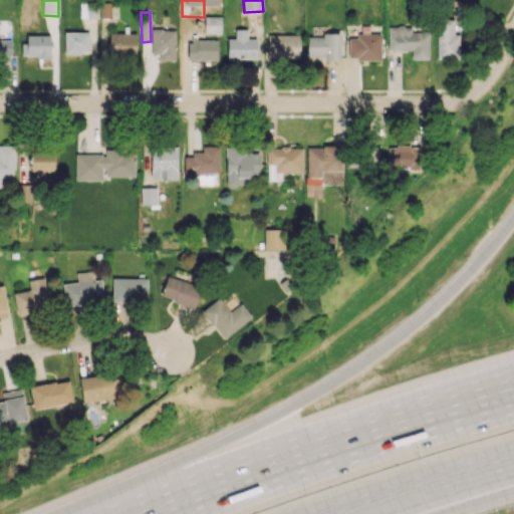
[(205,33),(221,33),(221,16),(204,16),(205,33)]
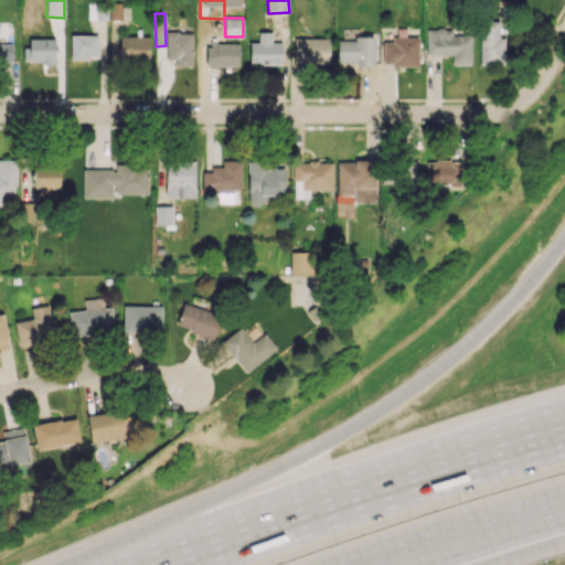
[(505,38),(499,36),(499,21),(480,21),(480,64),(504,64),(505,38)]
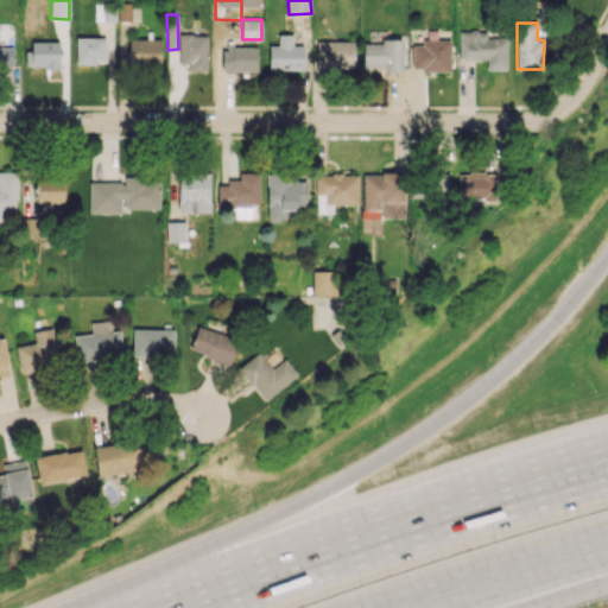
[(450,70),(450,39),(437,40),(437,30),(428,31),(428,43),(412,43),(412,70),(450,70)]
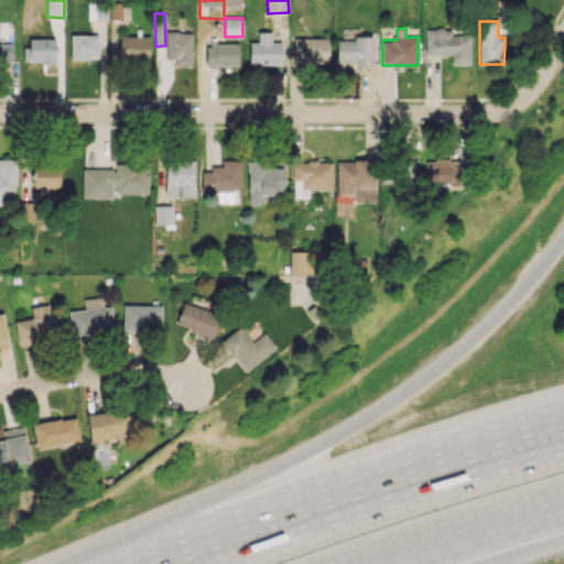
[(426,54),(452,54),(452,64),(470,65),(470,34),(452,34),(452,29),(426,29),(426,54)]
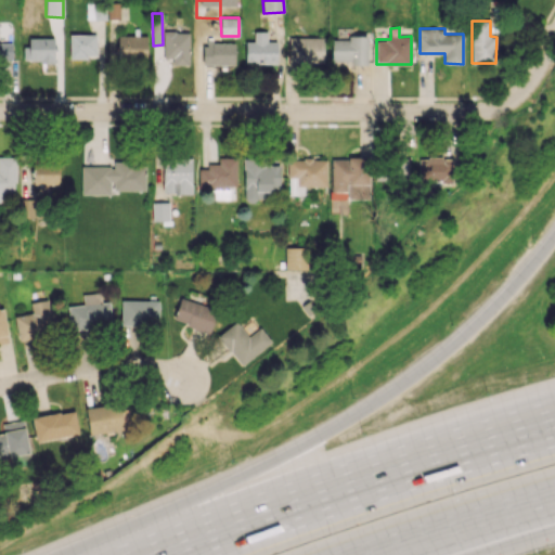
[(172,59),(172,65),(189,65),(190,31),(164,31),(163,57),(172,59)]
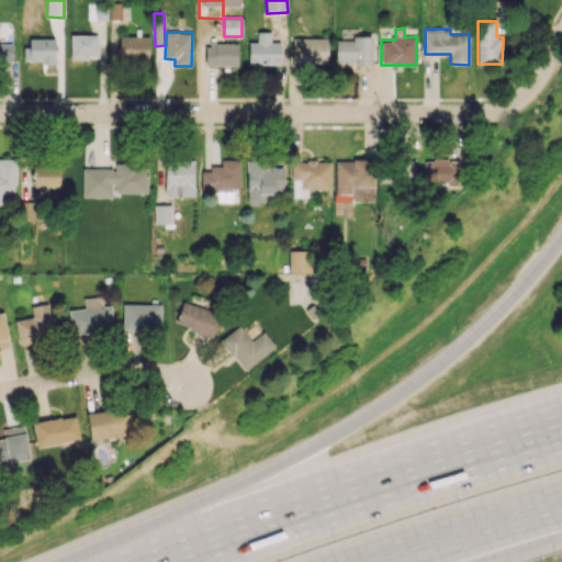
[(248,42),(249,64),(281,64),(281,42),(270,42),(270,32),(257,32),(257,42),(248,42)]
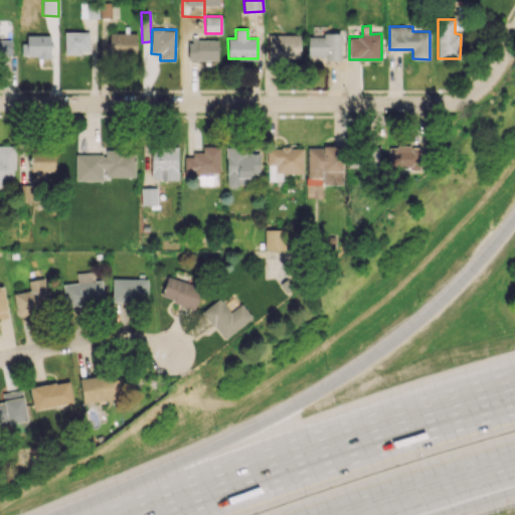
[(64,32),(64,54),(93,53),(93,38),(92,38),(92,31),(64,32)]
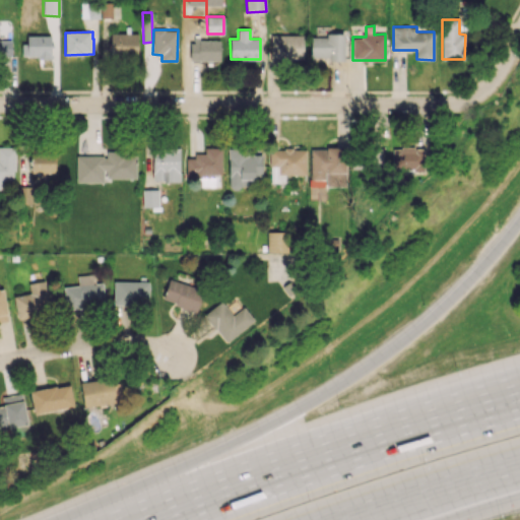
[(111,34),(111,55),(137,55),(137,33),(111,34)]
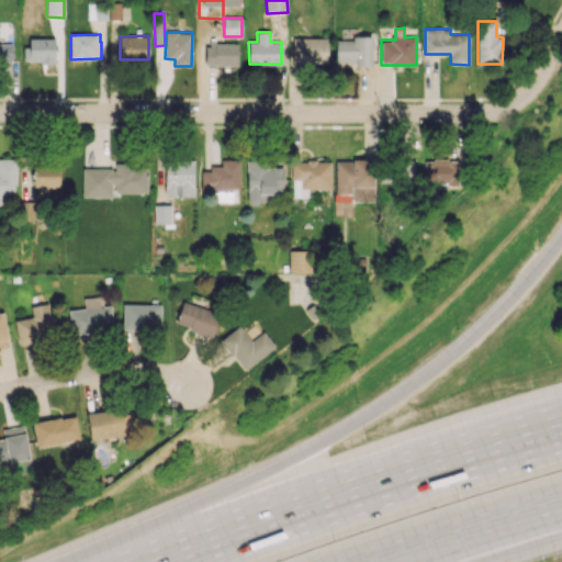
[(328,38),(292,37),(292,62),(327,63),(328,38)]
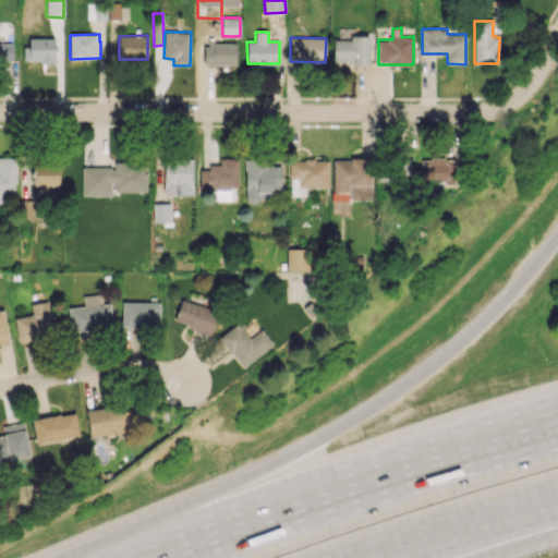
[(370,38),(334,37),(334,63),(370,63),(370,38)]
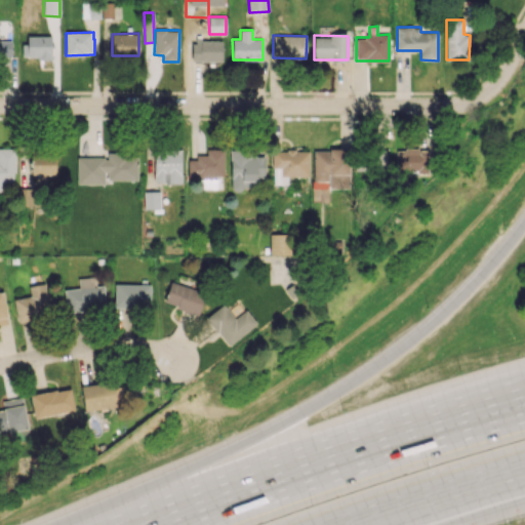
[(50,36),(25,36),(25,57),(51,57),(50,36)]
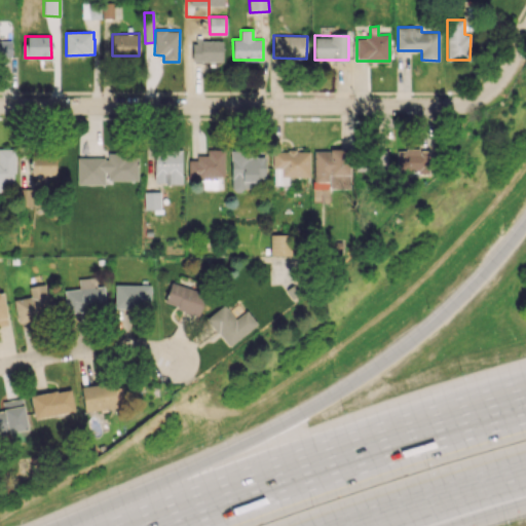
[(222,61),(223,39),(196,39),(196,43),(192,42),(192,61),(222,61)]
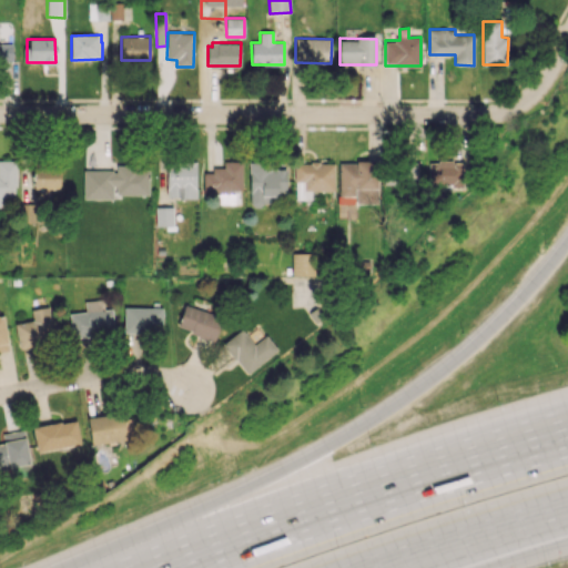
[(0,61),(12,61),(12,43),(0,43),(0,61)]
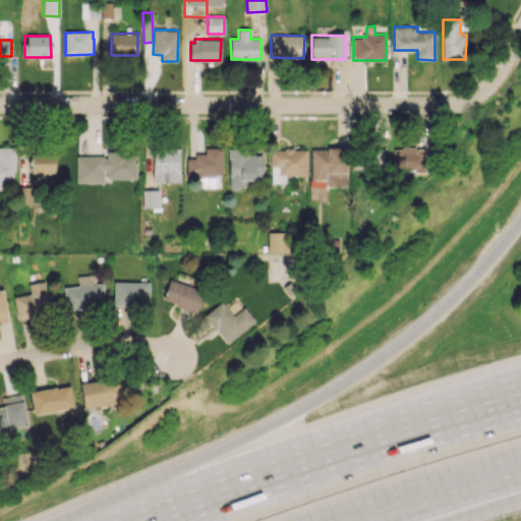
[(0,189),(0,180),(14,180),(14,147),(0,147),(0,189)]
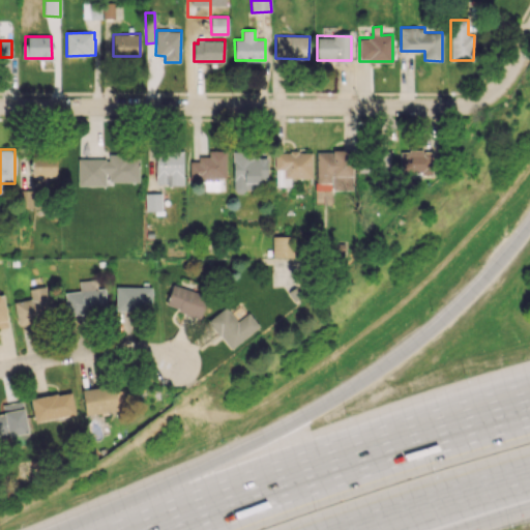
[(390,150),(371,149),(369,173),(389,174),(390,150)]
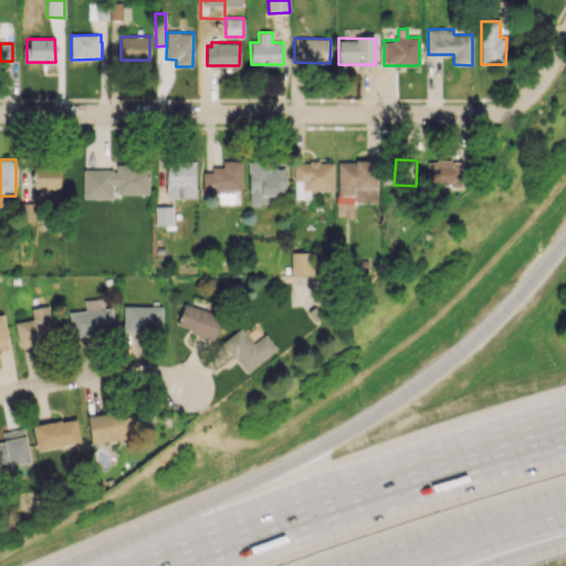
[(241,190),(241,160),(223,160),(222,167),(211,166),(211,173),(202,171),(202,190),(241,190)]
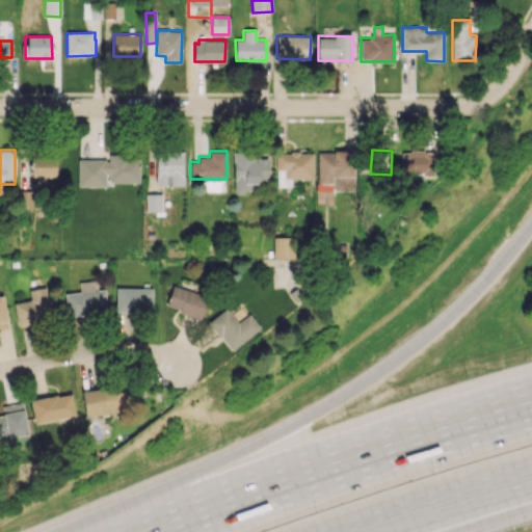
[(317,182),(334,183),(334,190),(353,191),(354,152),(318,151),(317,182)]
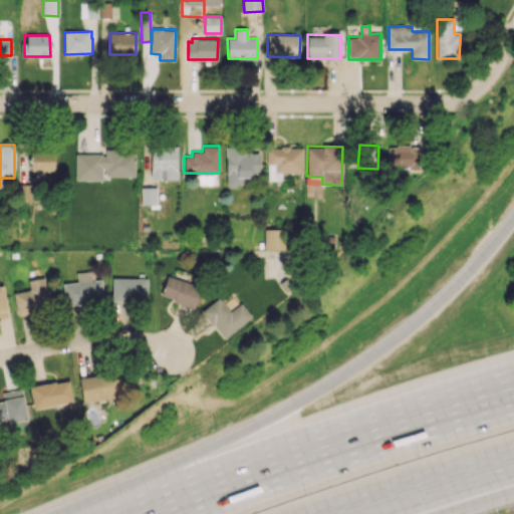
[(420,146),(388,146),(388,169),(419,169),(420,146)]
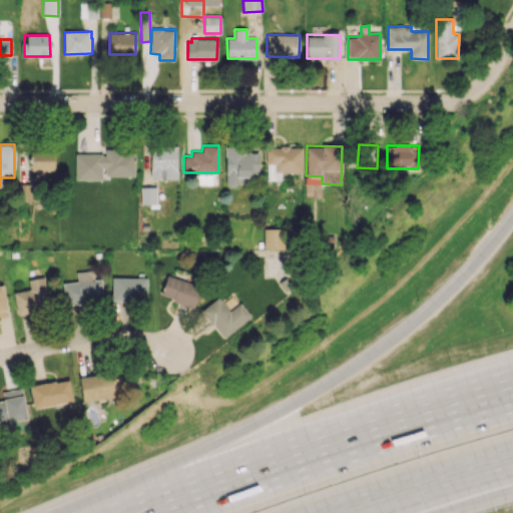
[(224,147),(226,185),(247,184),(246,176),(259,175),(259,152),(244,152),(244,146),(224,147)]
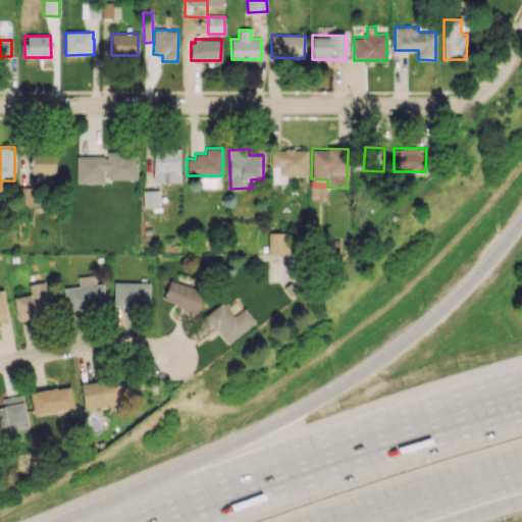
[(180,181),(180,150),(154,150),(153,181),(180,181)]
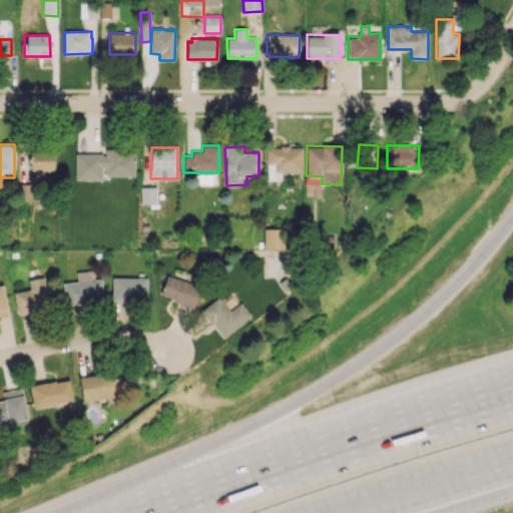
[(302,147),(267,147),(267,180),(281,180),(281,172),(302,172),(302,147)]
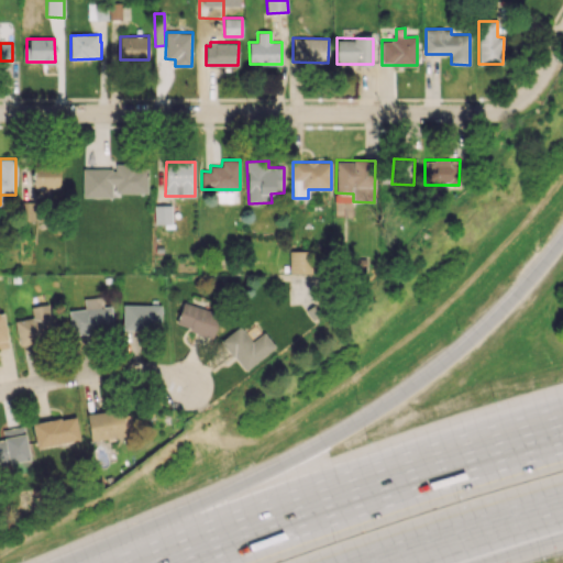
[(34,187),(59,186),(59,164),(33,165),(34,187)]
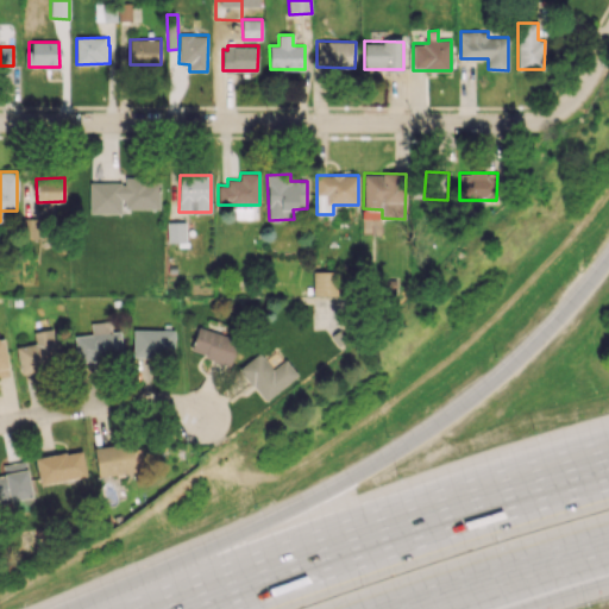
[(89,213),(123,213),(123,208),(159,208),(159,179),(124,177),(124,182),(89,182),(89,213)]
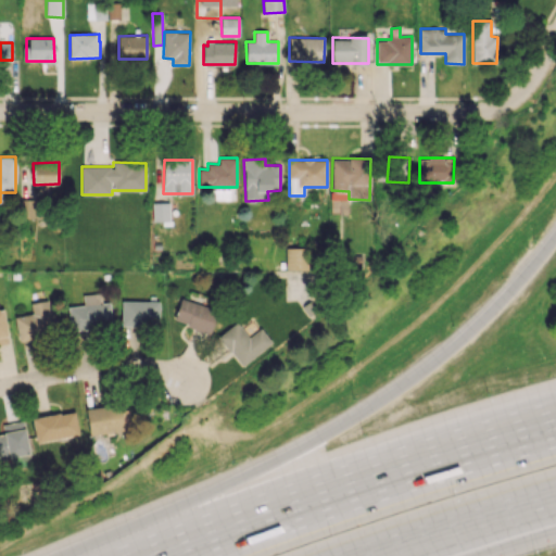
[(37,199),(20,199),(20,218),(37,218),(37,199)]
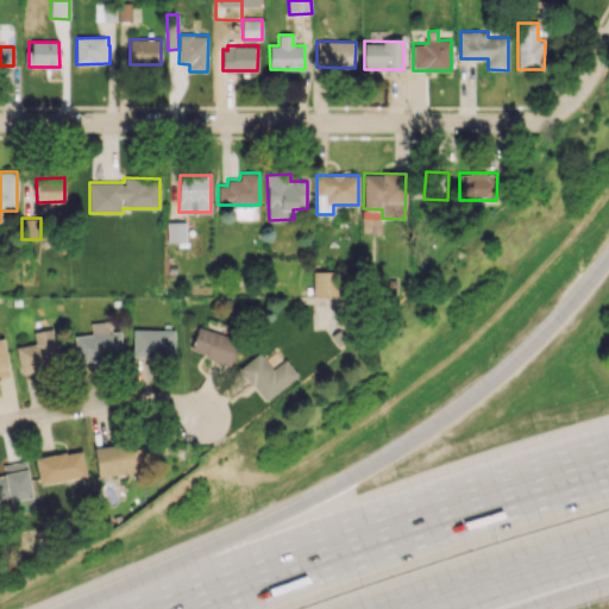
[(186,221),(167,221),(168,242),(186,242),(186,221)]
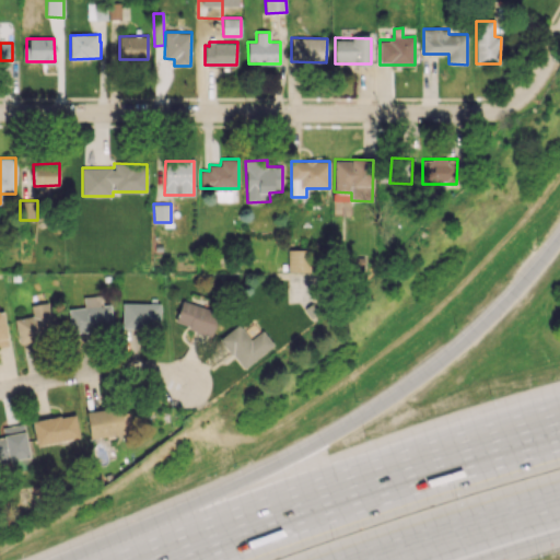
[(288,271),(312,271),(313,249),(288,249),(288,271)]
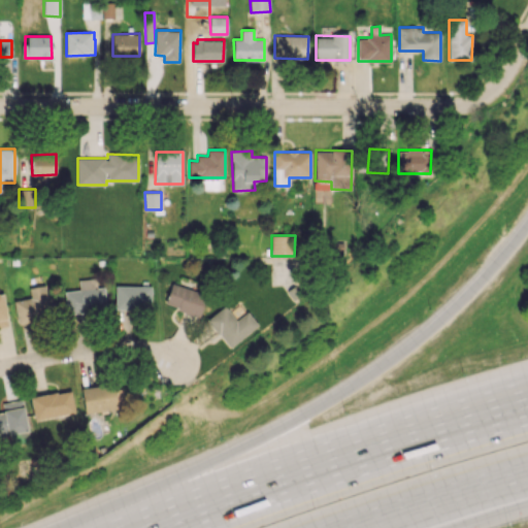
[(65,291),(66,312),(106,310),(104,287),(97,288),(96,278),(78,279),(79,290),(65,291)]
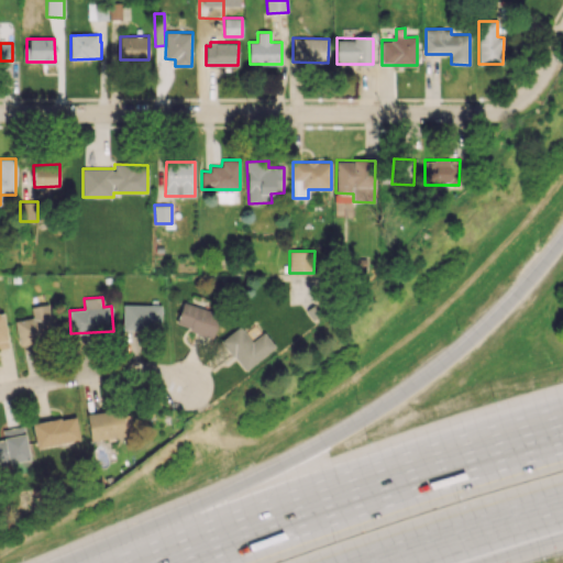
[(14,320),(18,344),(58,339),(55,315),(51,315),(48,304),(31,307),(33,318),(14,320)]
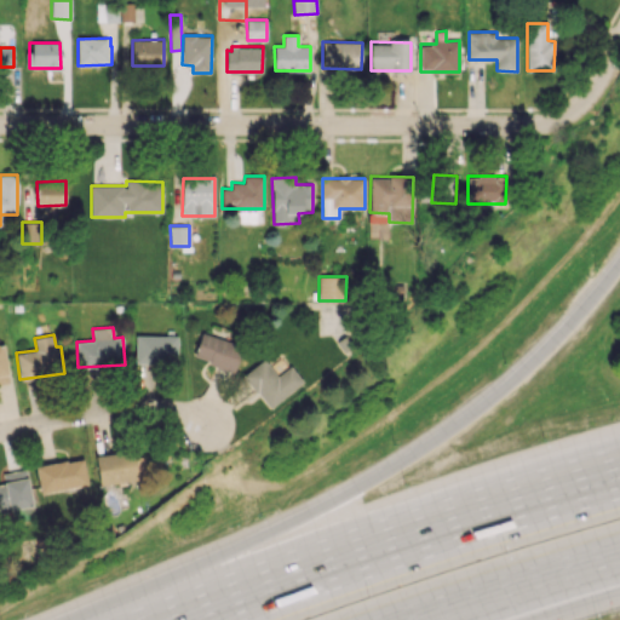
[(178,337),(136,334),(135,362),(177,363),(178,337)]
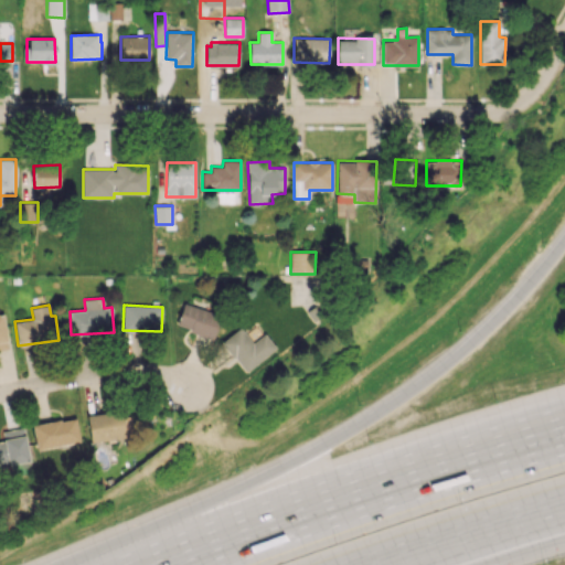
[(215,337),(220,313),(182,305),(177,328),(215,337)]
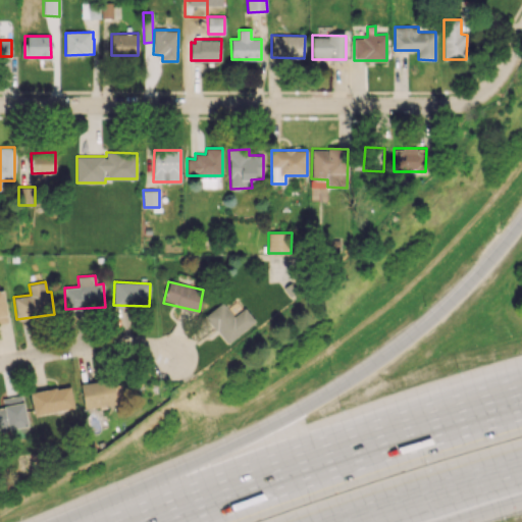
[(245,308),(232,317),(222,303),(205,315),(225,344),(255,322),(245,308)]
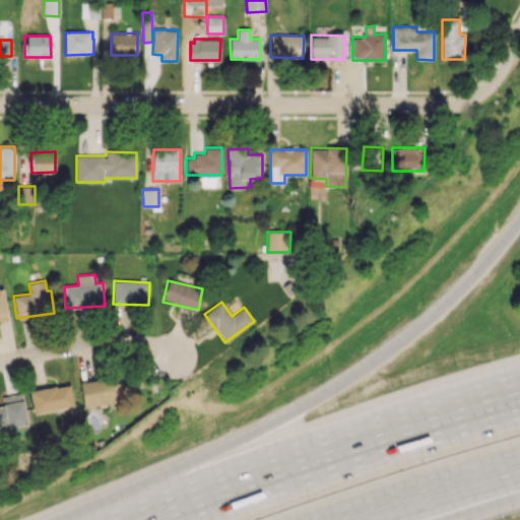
[(80,383),(83,406),(124,400),(120,377),(80,383)]
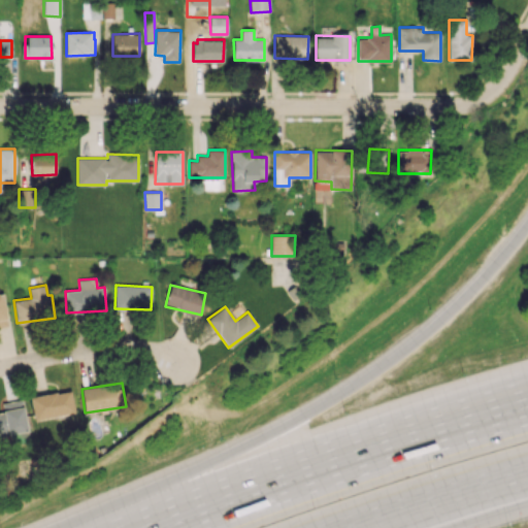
[(30,397),(34,422),(74,414),(70,390),(30,397)]
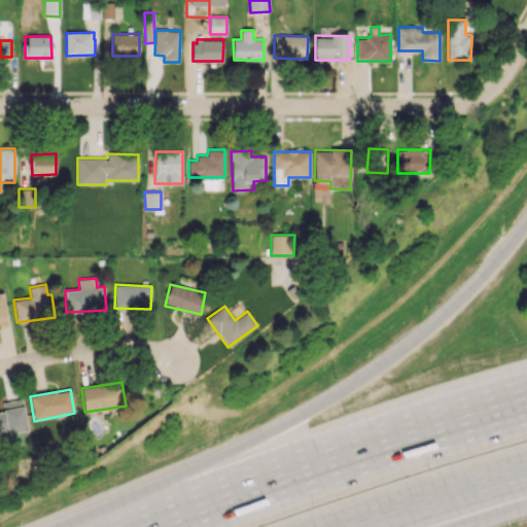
[(0,411),(0,435),(28,430),(23,398),(2,402),(3,411),(0,411)]
